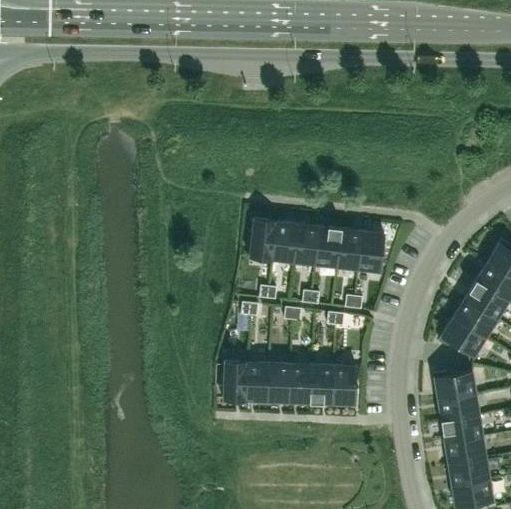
[(272,261),(276,222),(254,219),(249,258),(272,261)]
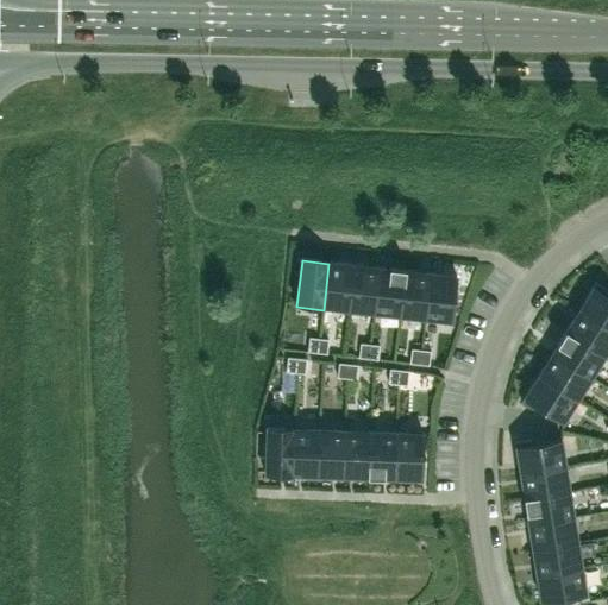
[(349,313),(353,266),(328,264),(324,310),(349,313)]
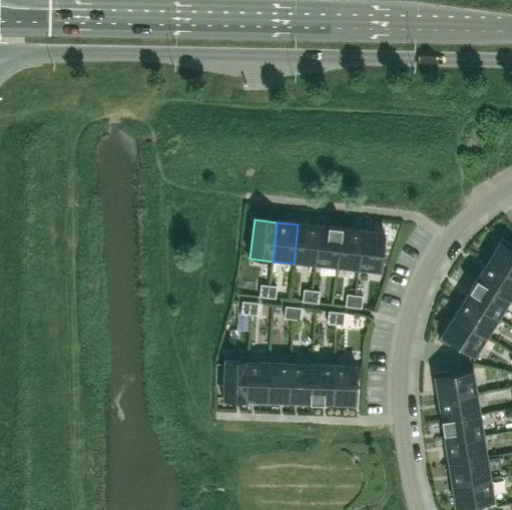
[(315,267),(320,227),(298,224),(294,264),(315,267)]
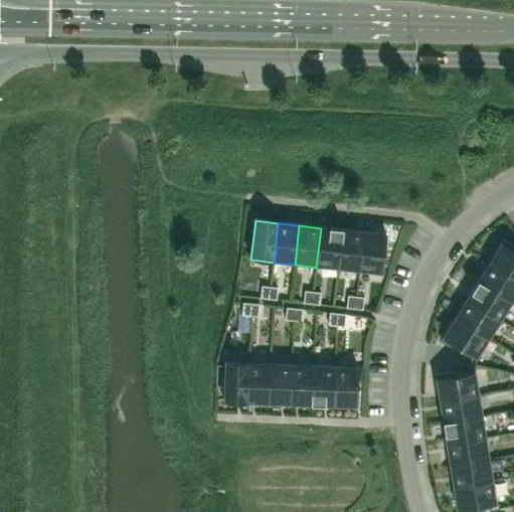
[(338,270),(342,230),(321,228),(316,268),(338,270)]
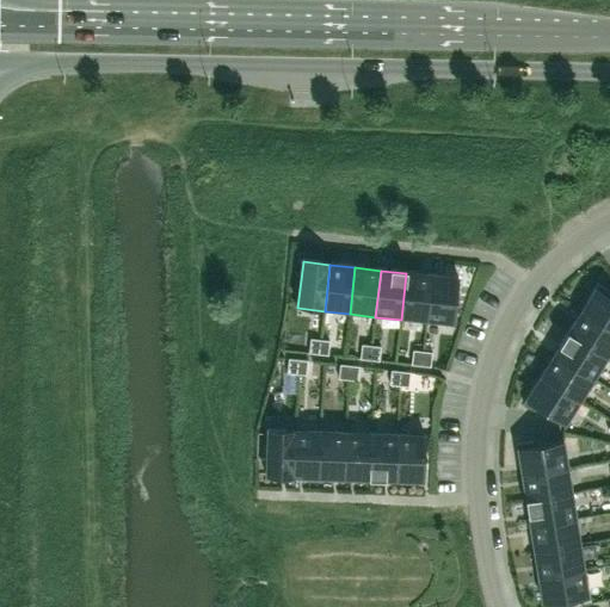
[(426,323),(432,277),(406,273),(401,320),(426,323)]
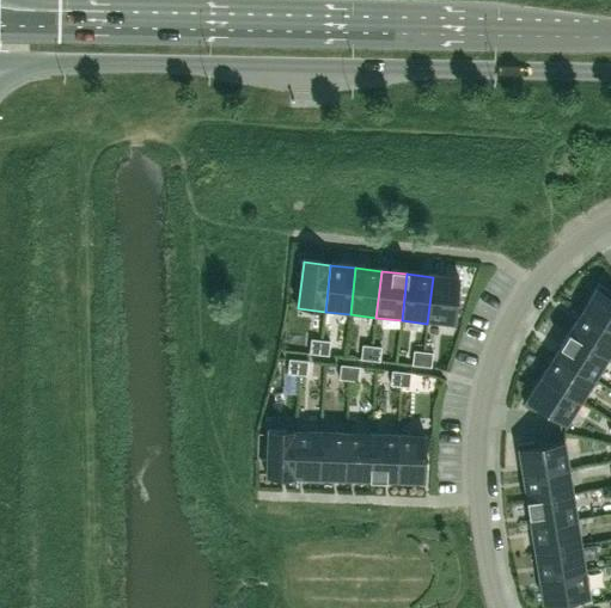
[(454,326),(459,280),(433,277),(427,324),(454,326)]
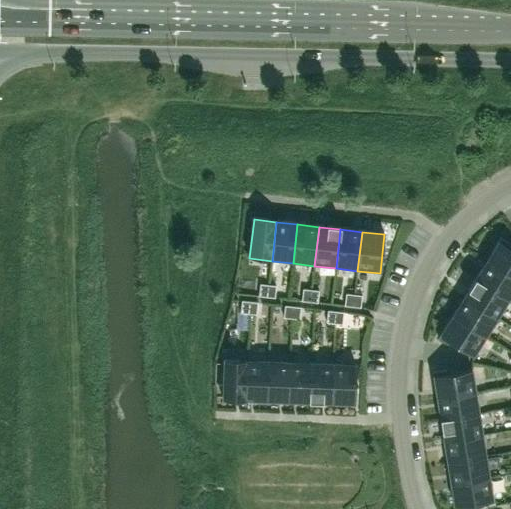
[(501,240),(487,263),(510,277),(510,250),(510,246),(501,240)]
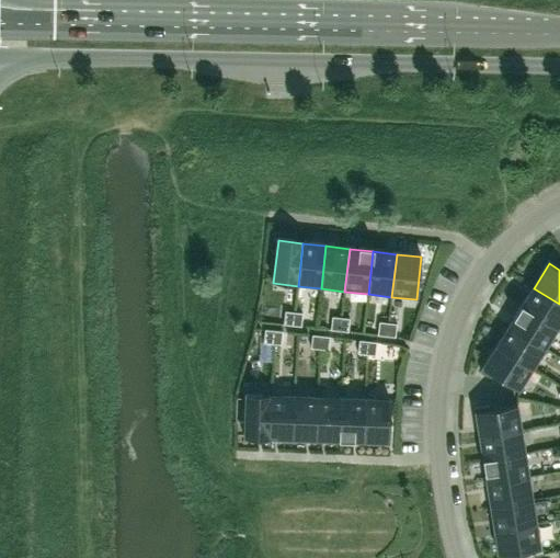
[(558,331),(559,328),(559,304),(534,288),(521,308),(558,331)]
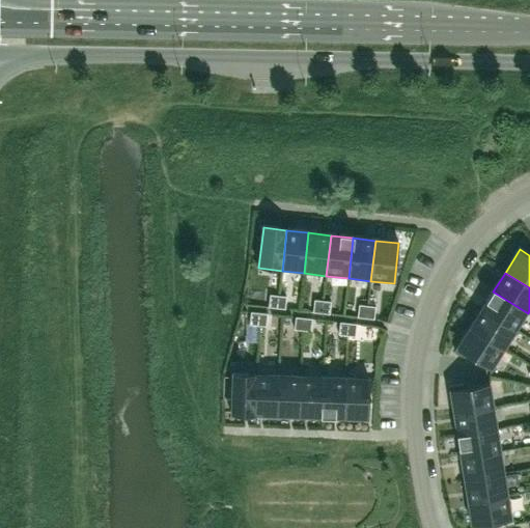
[(528,313),(493,292),(481,311),(515,332),(528,313)]
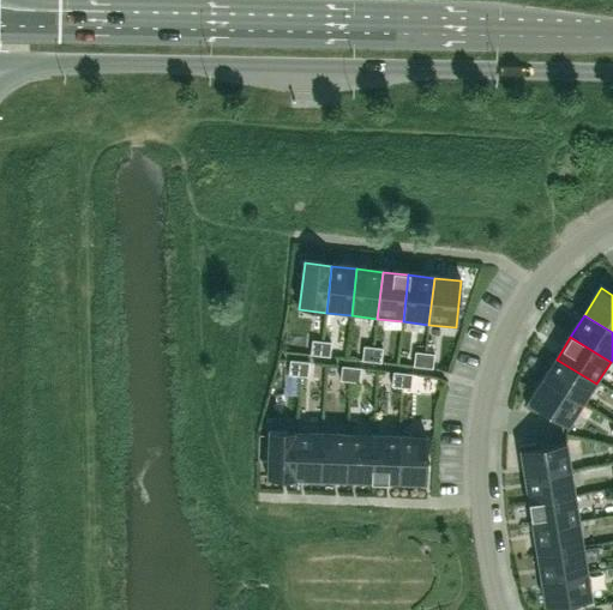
[(320,358),(323,344),(313,343),(311,358),(320,358)]
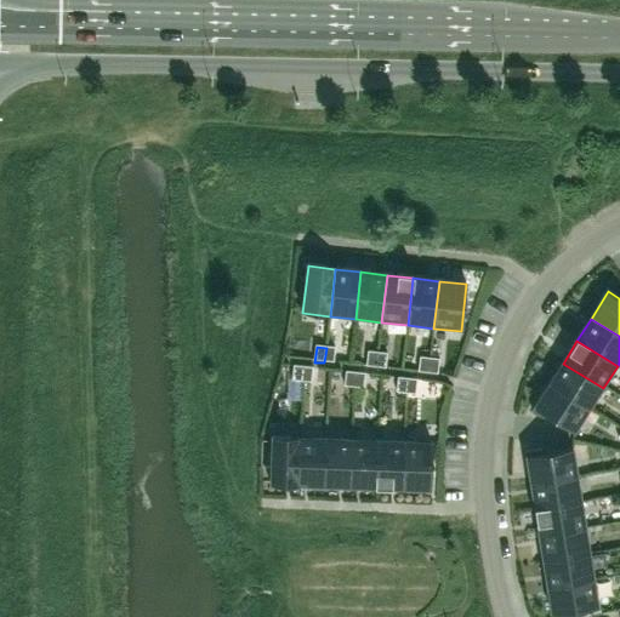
[(336,349),(326,348),(324,363),(334,364),(336,349)]
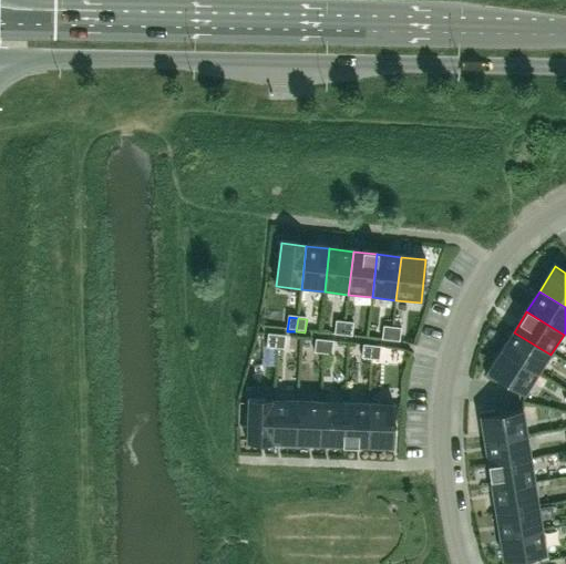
[(343,337),(345,324),(336,322),(335,336),(343,337)]
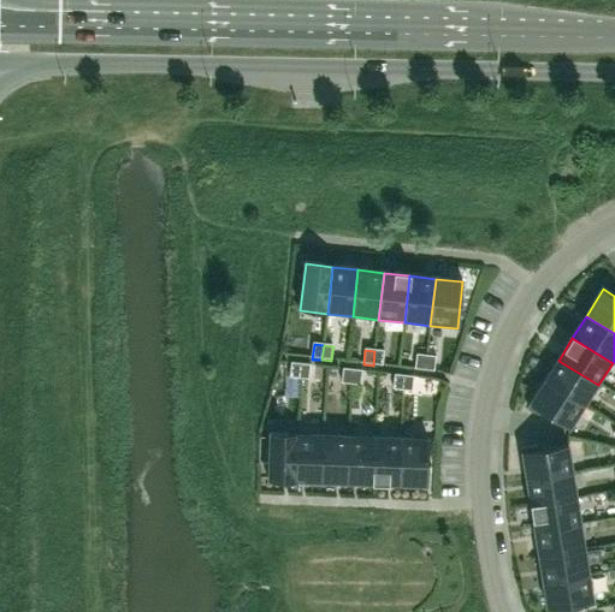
[(385,352),(374,351),(373,366),(383,367),(385,352)]
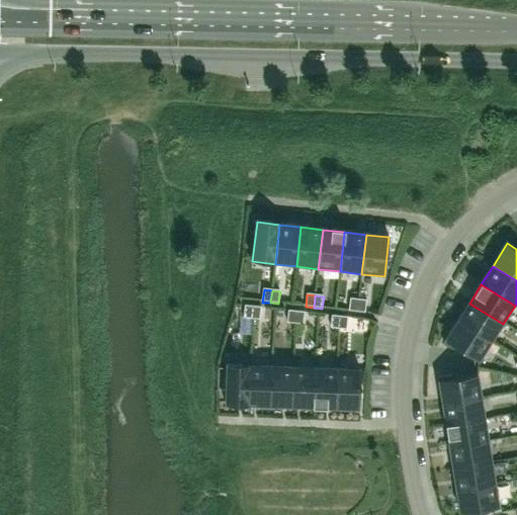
[(357,313),(358,301),(350,299),(349,312),(357,313)]
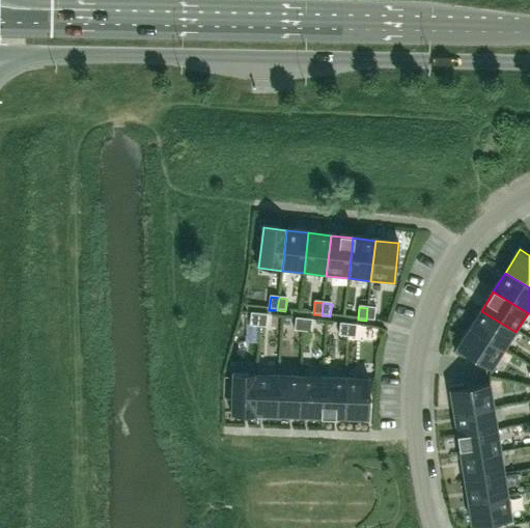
[(375,309),(367,308),(366,321),(374,322),(375,309)]
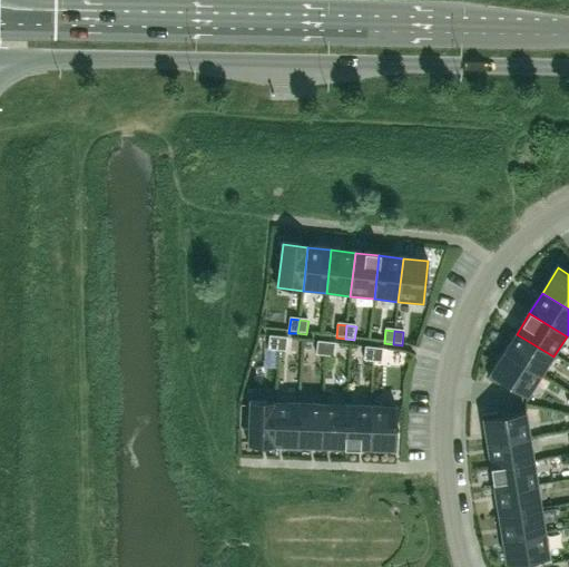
[(553,357),(517,334),(504,354),(541,377),(553,357)]
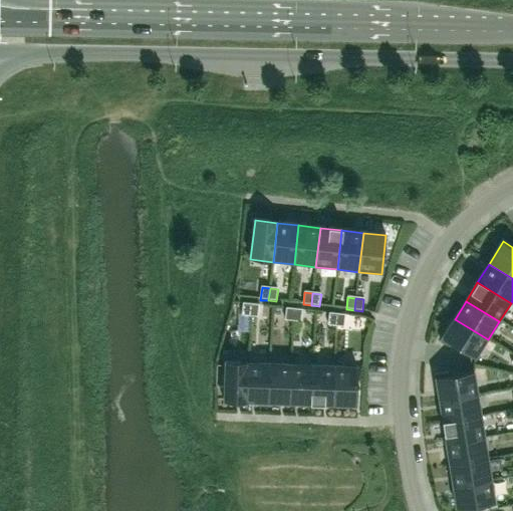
[(250,317),(251,305),(243,304),(242,316),(250,317)]
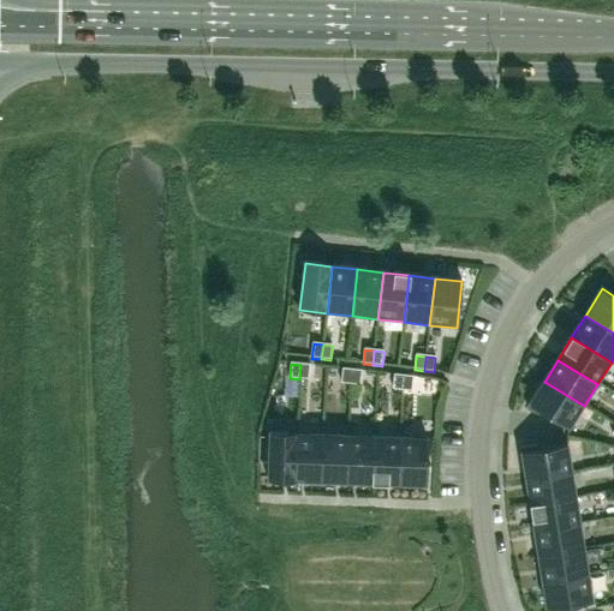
[(310,366),(300,365),(299,379),(309,381),(310,366)]
